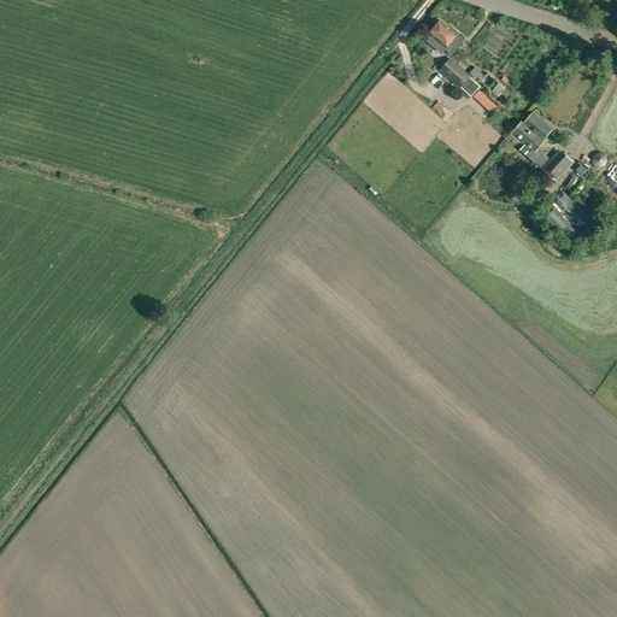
[(452,56),(458,47),(459,47),(465,40),(450,28),(450,29),(440,22),(430,34),(430,35),(425,42),(441,54),(445,50),(452,56)]
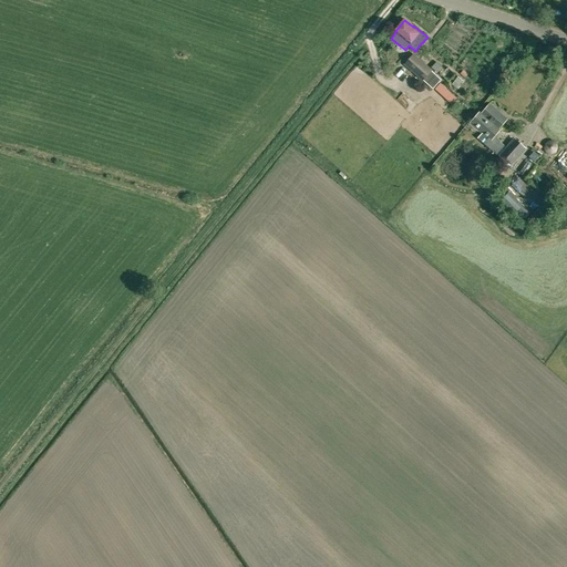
[(453,39),(462,47),(470,39),(461,30),(453,39)]
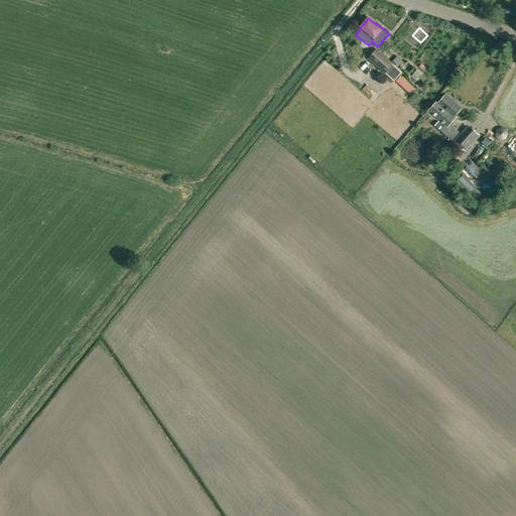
[(401,73),(393,65),(376,49),(368,58),(385,74),(394,81),(401,73)]
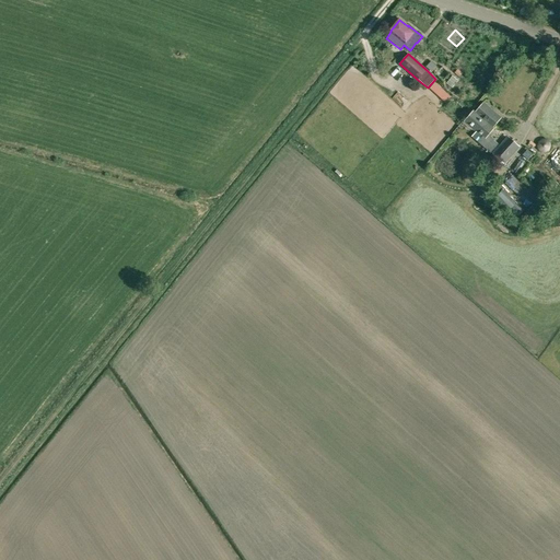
[(433,58),(429,65),(436,69),(440,61),(433,58)]
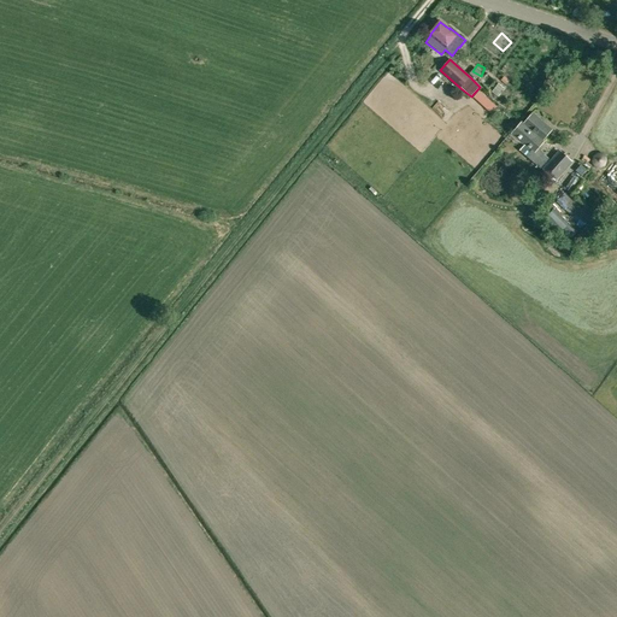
[(492,86),(498,76),(493,72),(487,82),(492,86)]
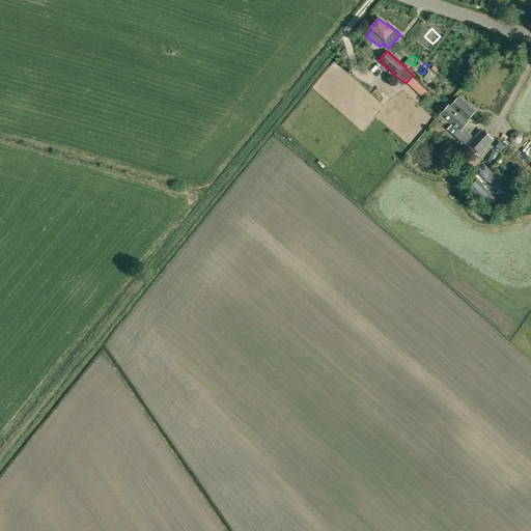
[(434,75),(428,72),(423,79),(428,83),(434,75)]
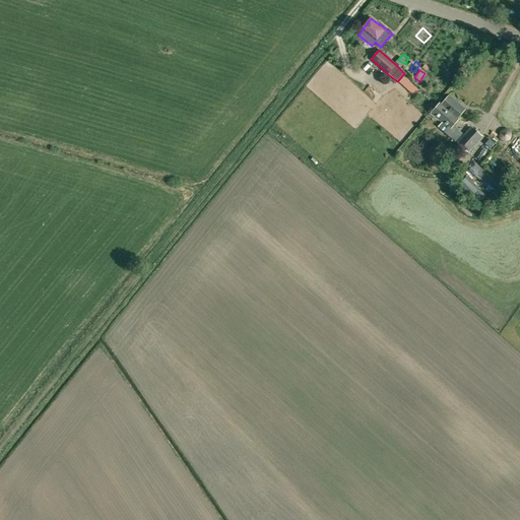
[(404,76),(399,81),(413,95),(418,89),(404,76)]
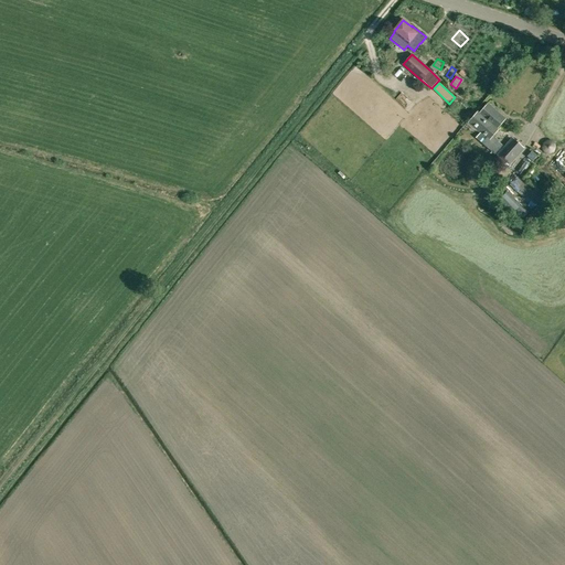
[(400,95),(409,104),(415,98),(405,89),(400,95)]
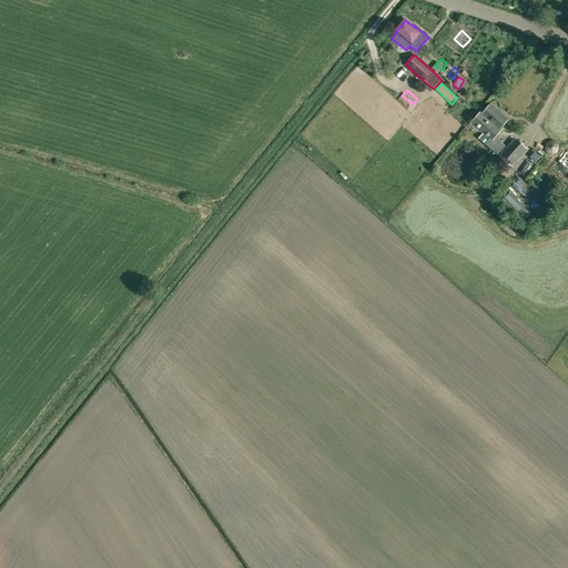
[(493,135),(498,129),(499,130),(508,120),(490,104),(482,114),(480,113),(473,122),(489,138),(484,143),(497,155),(505,146),(493,135)]
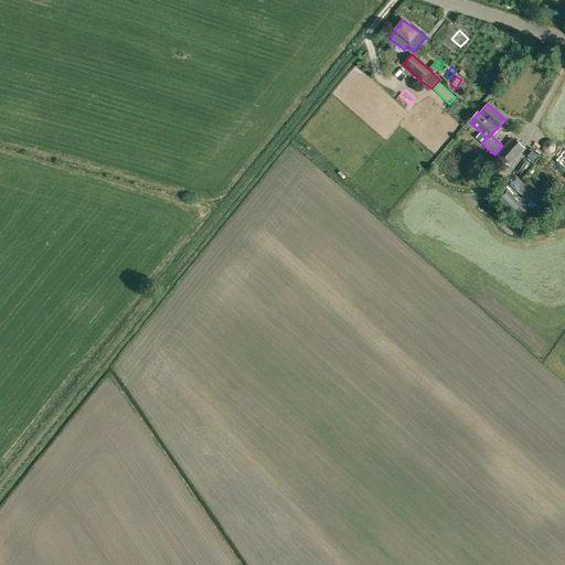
[(513,139),(499,155),(509,163),(522,148),(513,139)]
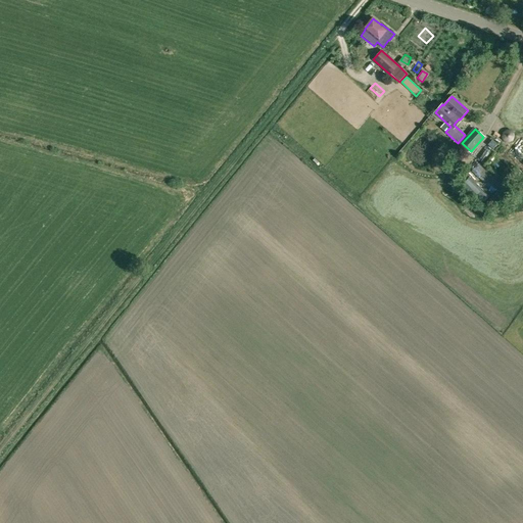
[(509,155),(522,169),(522,145),(520,143),(509,155)]
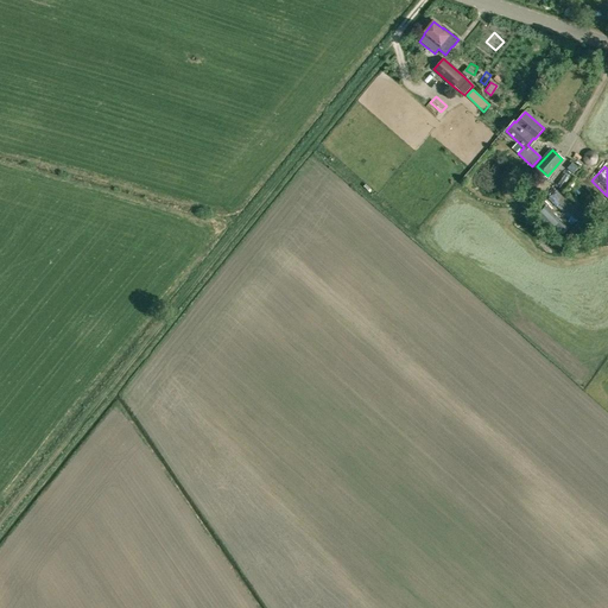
[(562,178),(568,188),(578,182),(572,172),(562,178)]
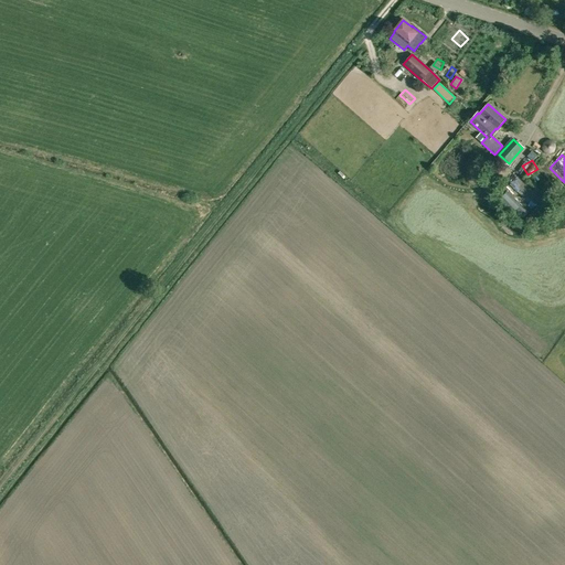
[(518,173),(510,183),(526,195),(534,185),(518,173)]
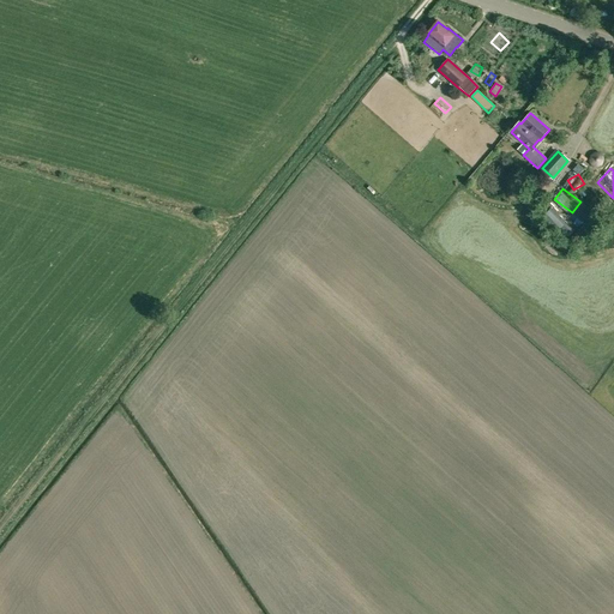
[(600,215),(595,212),(588,229),(583,224),(575,234),(583,242),(593,232),(600,215)]
